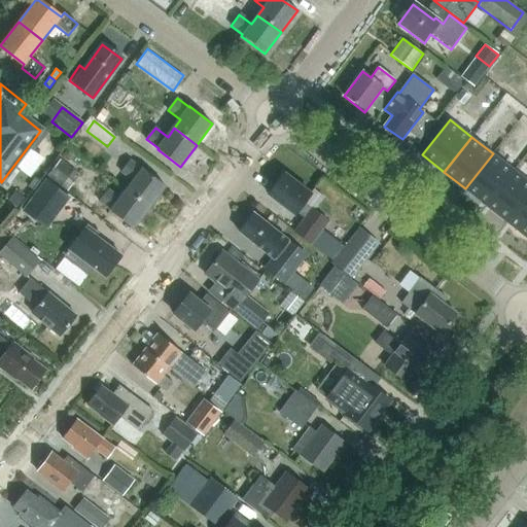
[(493,153),(465,188),(486,205),(514,170),(493,153)]
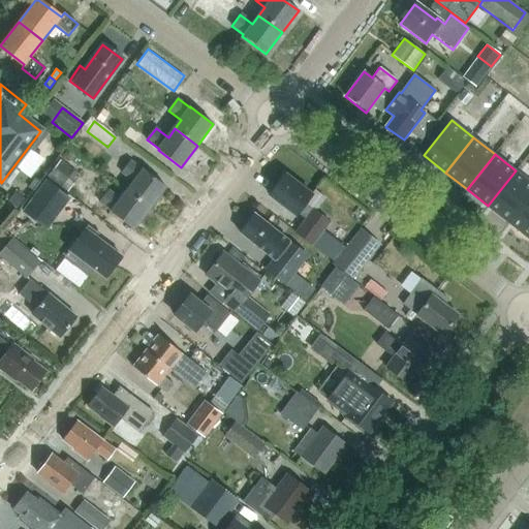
[(61,159),(47,179),(66,193),(81,174),(61,159)]
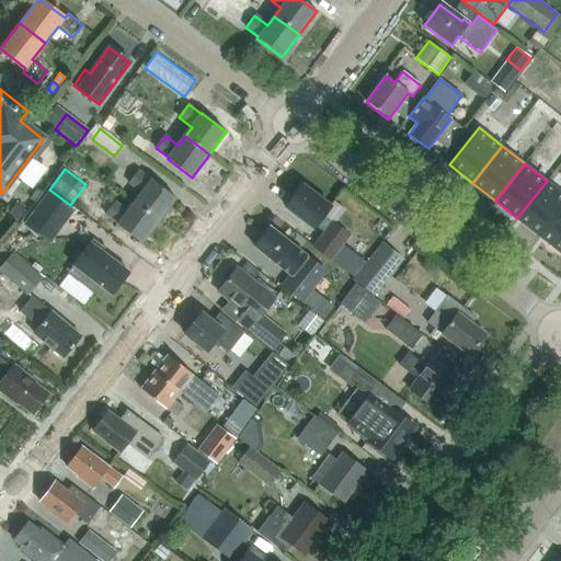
[(159,221),(176,198),(152,180),(151,181),(138,172),(129,184),(142,194),(136,203),(159,221)]
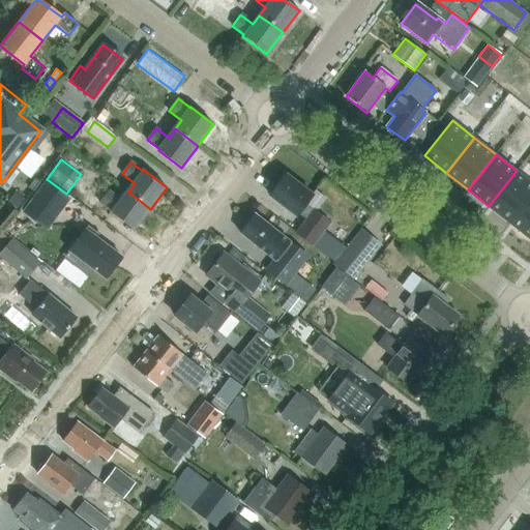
[(529,181),(517,171),(489,206),(509,223),(529,197),(529,181)]
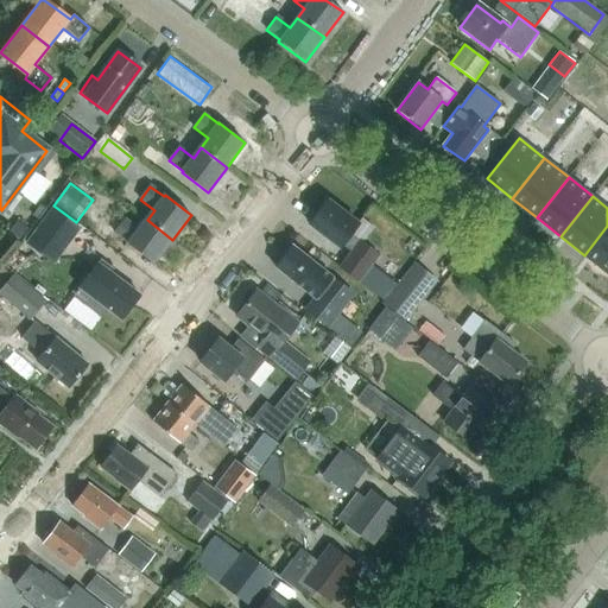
[(359,223),(329,201),(311,225),(341,247),(343,245),(353,252),(341,266),(384,299),(396,284),(372,265),(379,254),(352,234),(359,223)]
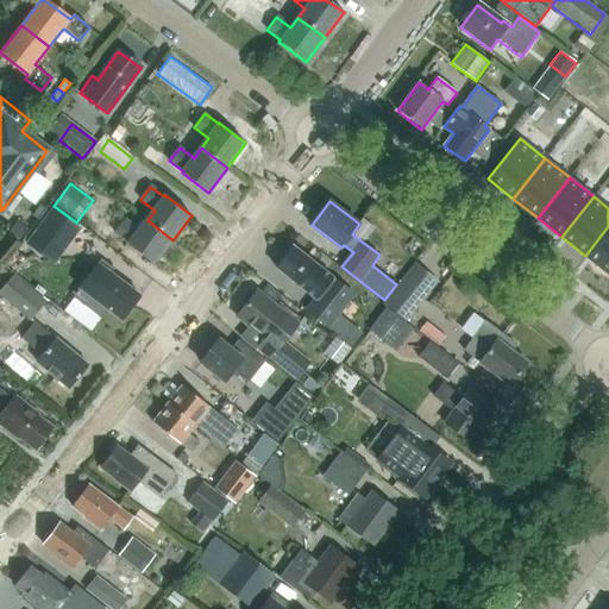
[(54,264),(71,240),(81,227),(76,223),(54,206),(25,243),(54,264)]
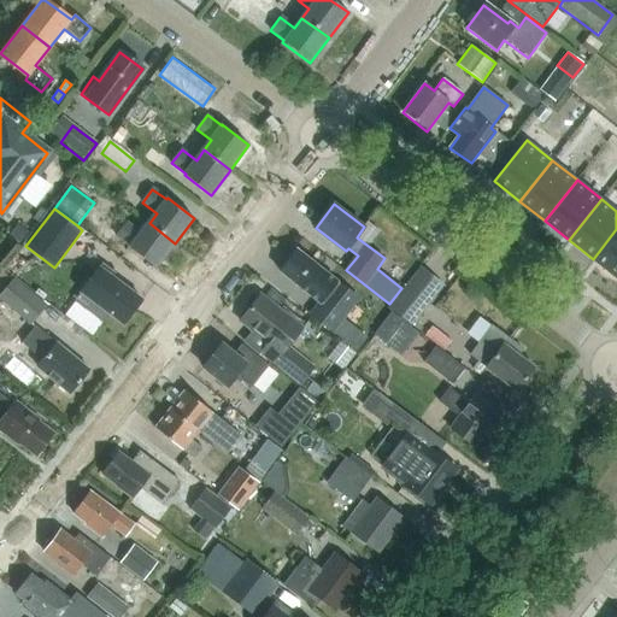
[(29,231),(17,223),(9,235),(21,244),(29,231)]
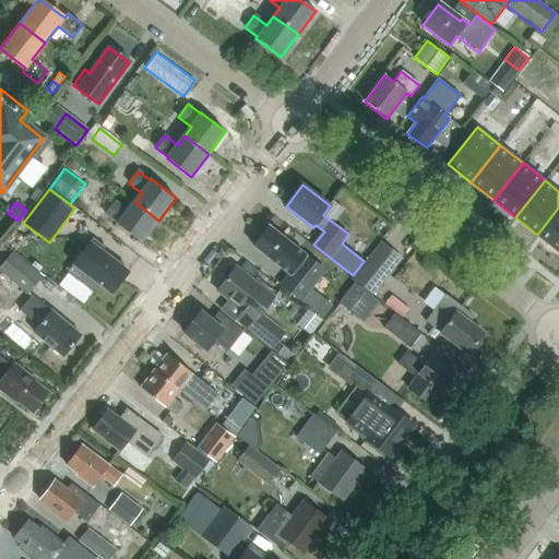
[(142,242),(158,221),(135,202),(128,212),(115,202),(106,214),(119,223),(118,225),(142,242)]
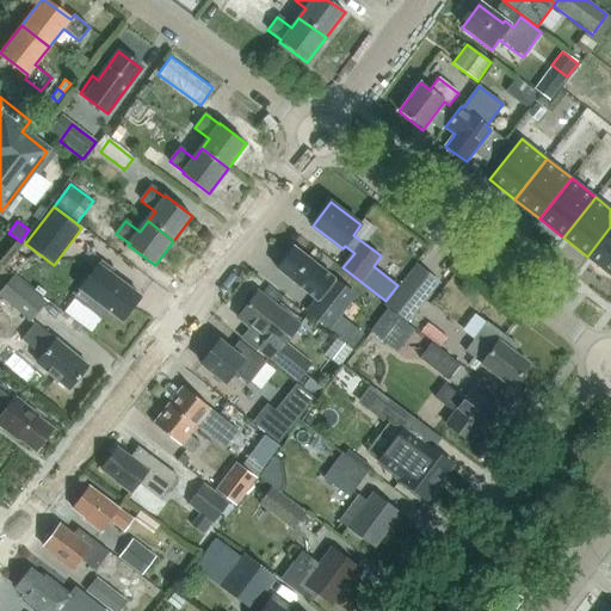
[(610,227),(587,257),(610,275),(610,227)]
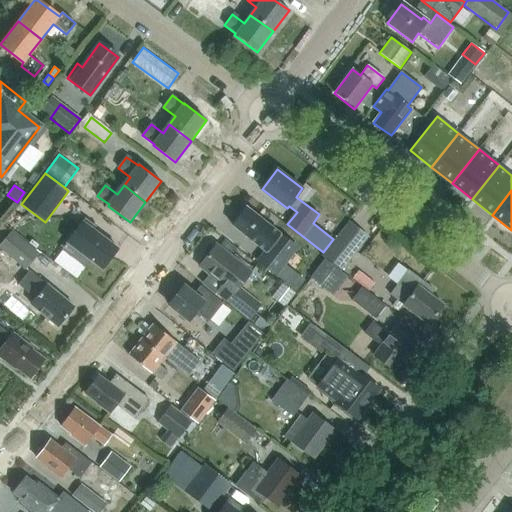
[(246,207),(232,224),(267,252),(259,261),(276,275),(298,247),(280,233),(246,207)]
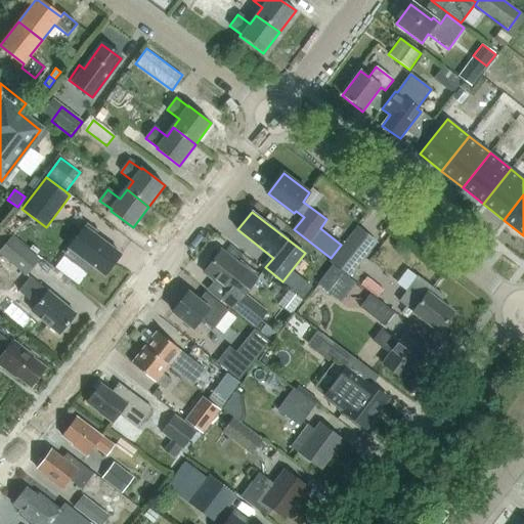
[(95,266),(106,274),(122,254),(96,235),(100,231),(88,222),(64,255),(90,273),(95,266)]
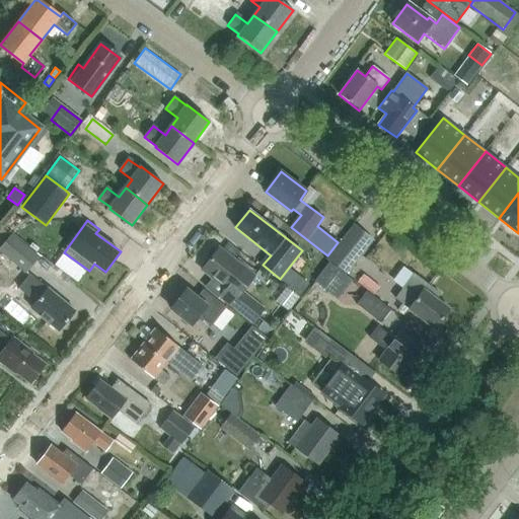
[(26,272),(40,255),(13,234),(0,250),(26,272)]
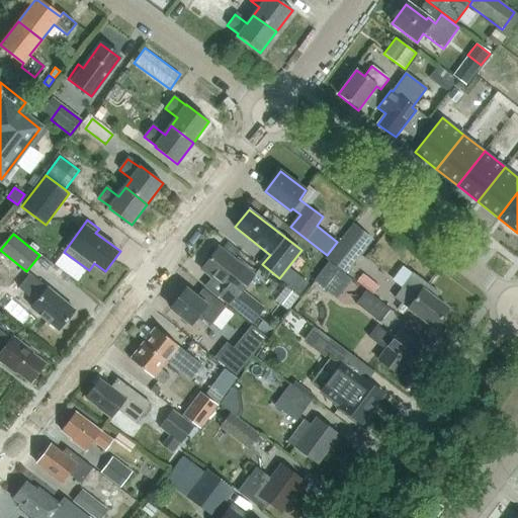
[(340,240),(332,250),(351,265),(359,255),(340,240)]
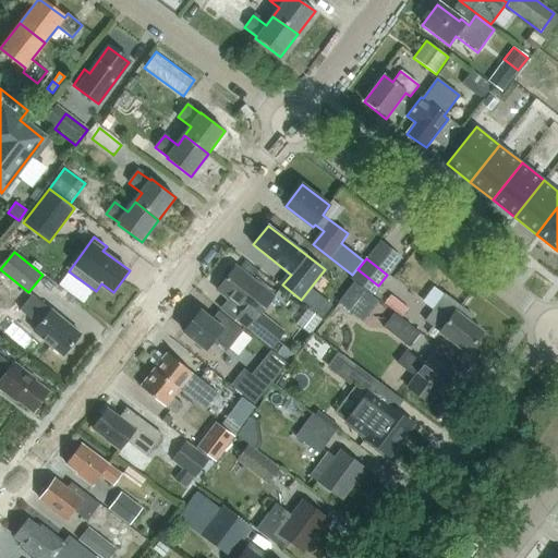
[(261,291),(263,288),(237,266),(217,290),(243,311),(235,319),(270,347),(281,335),(257,315),(270,299),(261,291)]
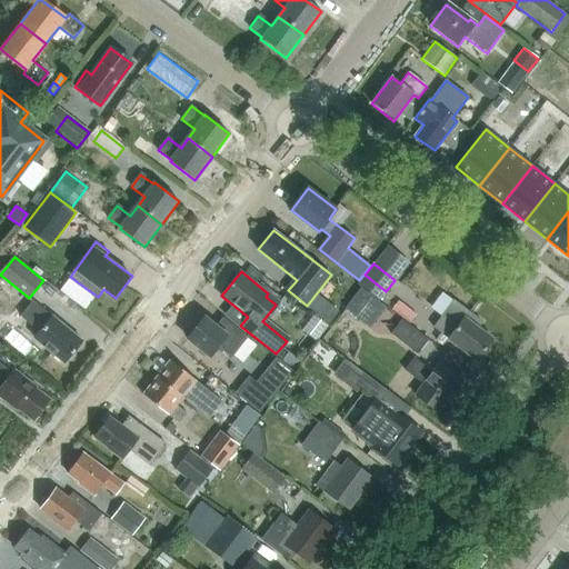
[(373,298),(360,288),(345,307),(358,317),(373,298)]
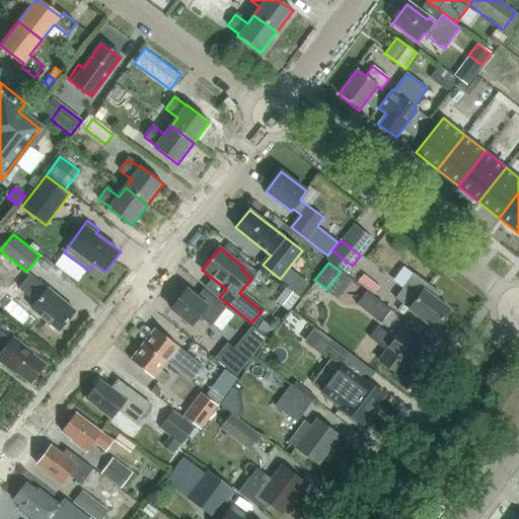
[(18,287),(36,303),(32,308),(60,331),(76,312),(30,274),(18,287)]
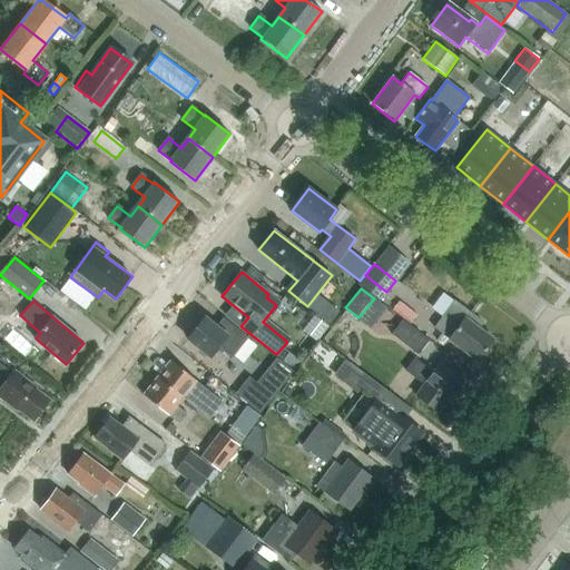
[(443,316),(435,327),(449,337),(448,338),(477,361),(493,338),(479,327),(483,322),(455,302),(454,303),(458,305),(446,318),(443,316)]
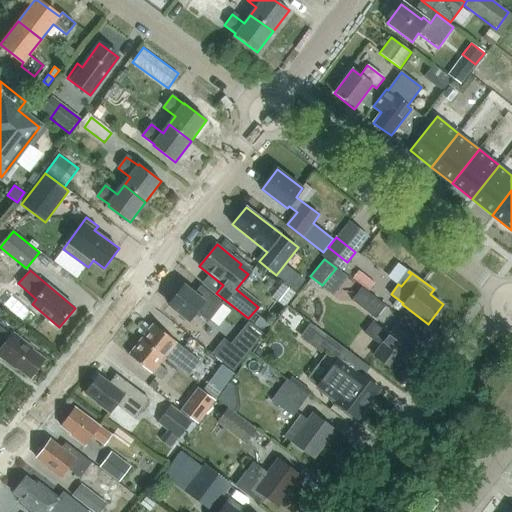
[(195,294),(184,285),(169,305),(189,321),(196,312),(208,321),(222,304),(201,287),(195,294)]
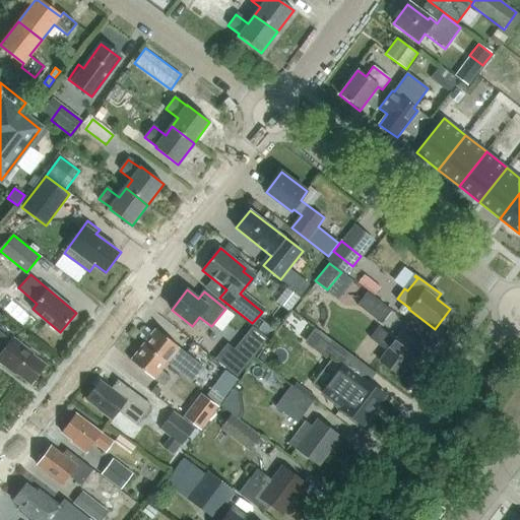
[(390,311),(366,291),(358,303),(382,322),(390,311)]
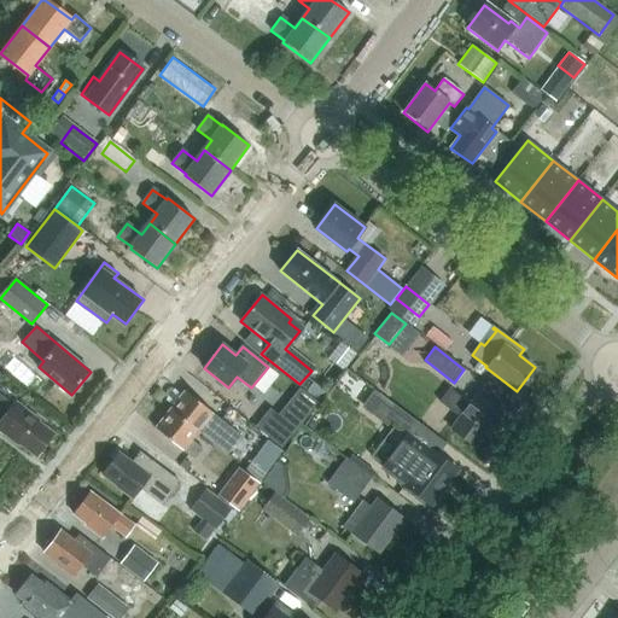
[(325,391),(315,383),(308,391),(318,400),(325,391)]
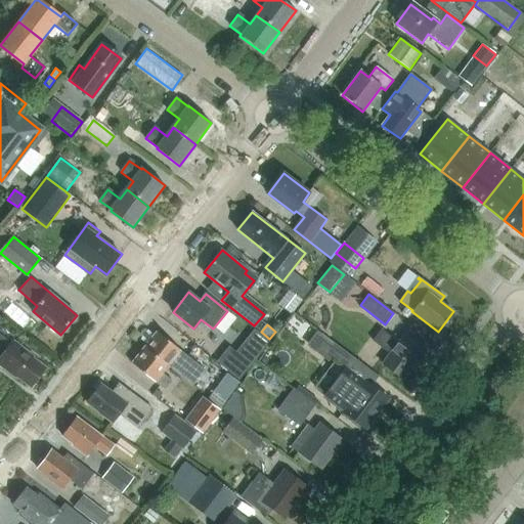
[(397,341),(381,329),(373,339),(389,352),(382,361),(402,378),(425,349),(403,333),(397,341)]
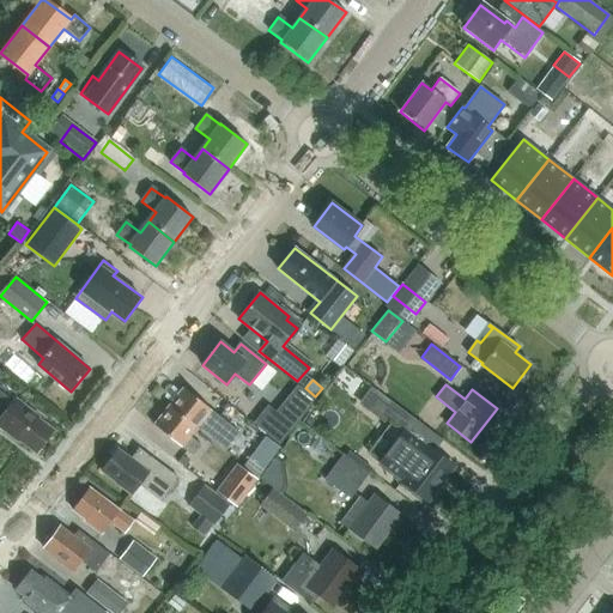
[(371,387),(359,402),(384,422),(387,419),(392,423),(407,435),(417,423),(371,387)]
